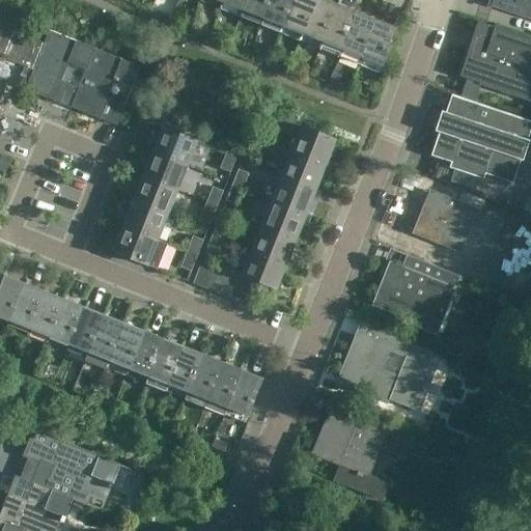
[(222,8),(224,0),(201,0),(202,1),(202,0),(216,0),(223,2),(221,8),(222,8)]
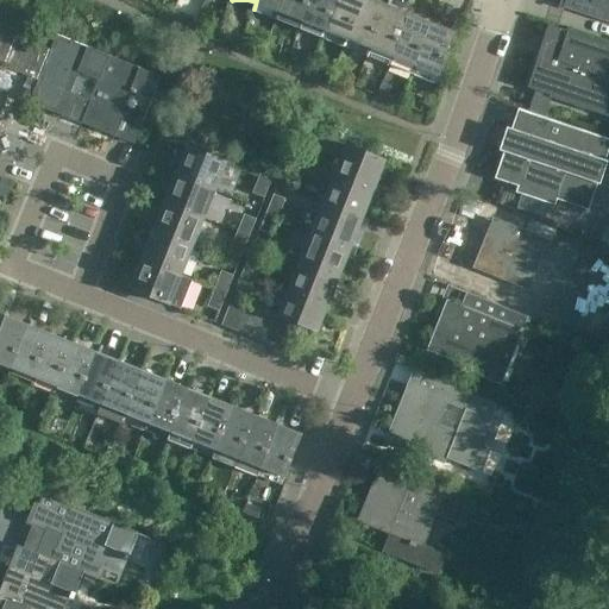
[(277,19),(283,0),(257,0),(255,10),(255,11),(257,4),(277,12),(275,18),(277,19)]
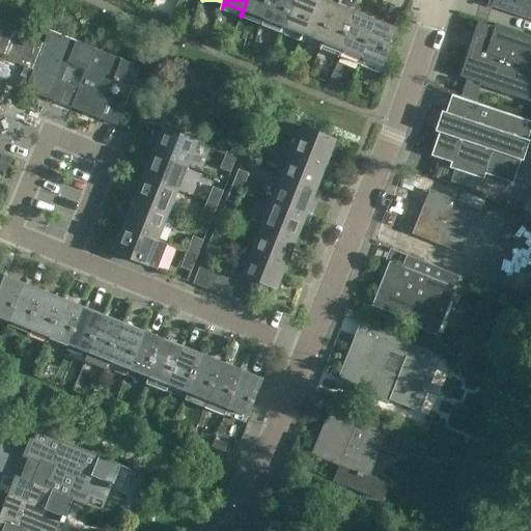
[(261,25),(271,0),(247,0),(242,17),(261,25)]
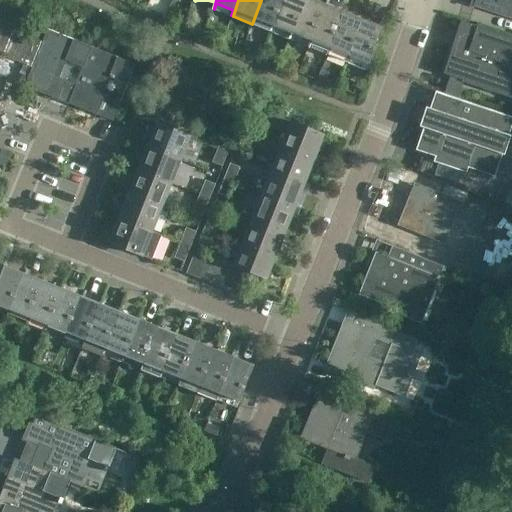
[(271,31),(283,0),(261,0),(252,24),(271,31)]
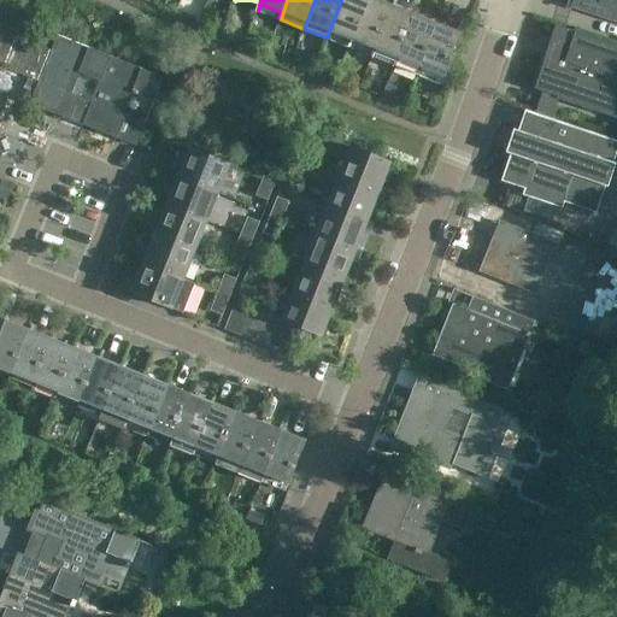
[(350,47),(368,0),(341,0),(327,37),(328,37),(330,31),(351,40),(348,46),(350,47)]
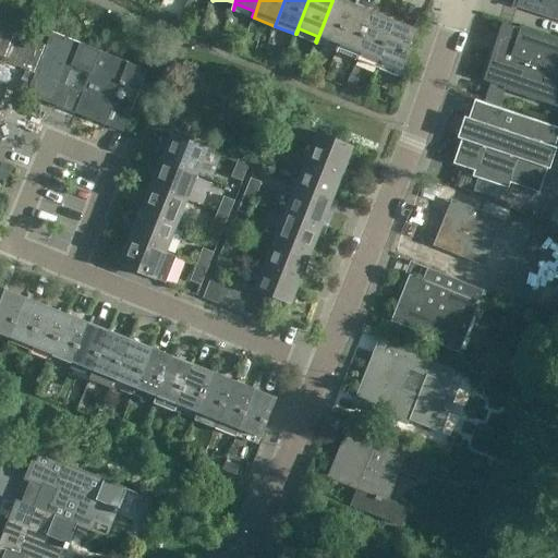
[(337,50),(354,4),(342,0),(332,0),(316,43),(319,37),(338,44),(336,50),(337,50)]
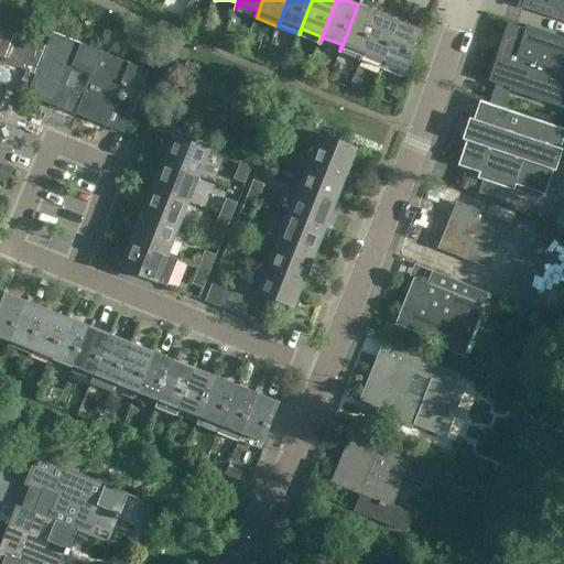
[(563,0),(519,0),(518,6),(563,20),(563,0)]
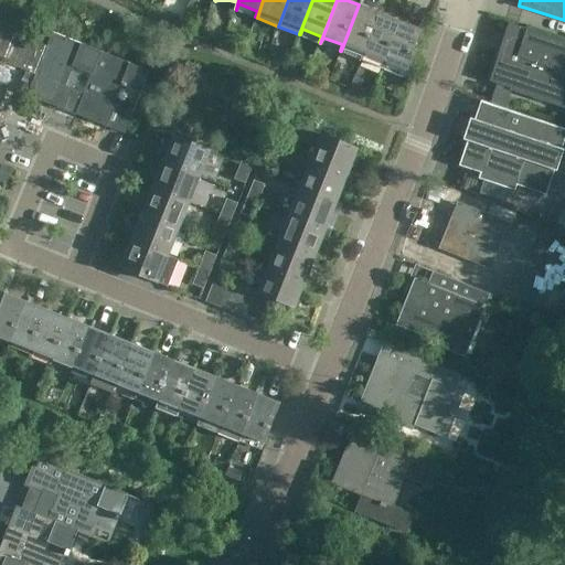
[(362,60),(380,13),(359,4),(341,51),(343,45),(363,53),(361,59),(362,60)]
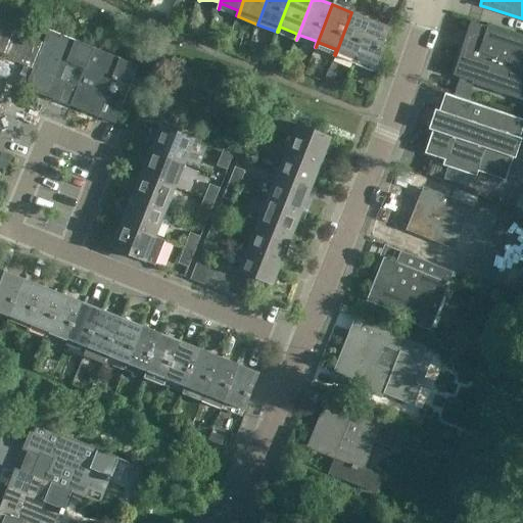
[(512,92),(522,59),(522,25),(475,9),(454,76),(473,82),(512,94),(512,92)]
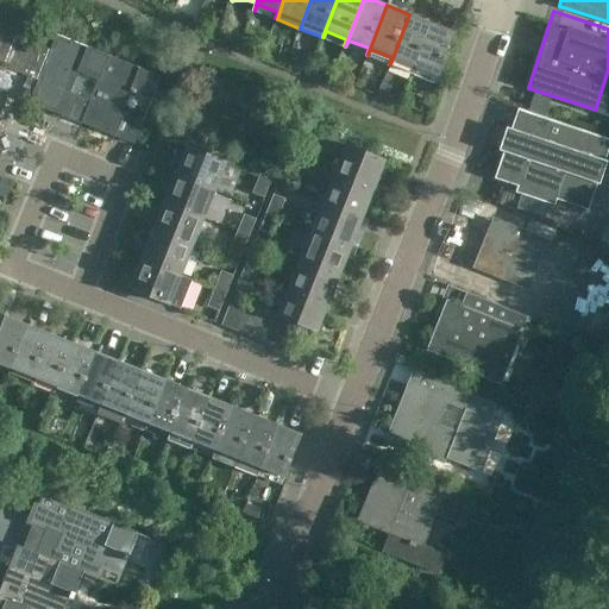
[(412,73),(432,23),(409,14),(390,64),(394,58),(414,67),(412,73)]
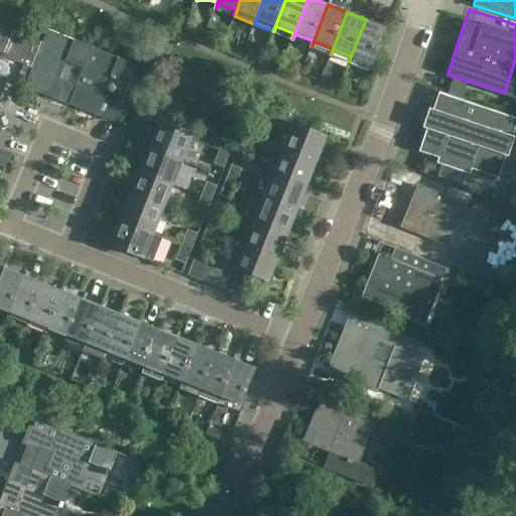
[(386,27),(366,19),(349,61),(350,61),(351,61),(368,68),(368,69),(370,70),(386,27)]
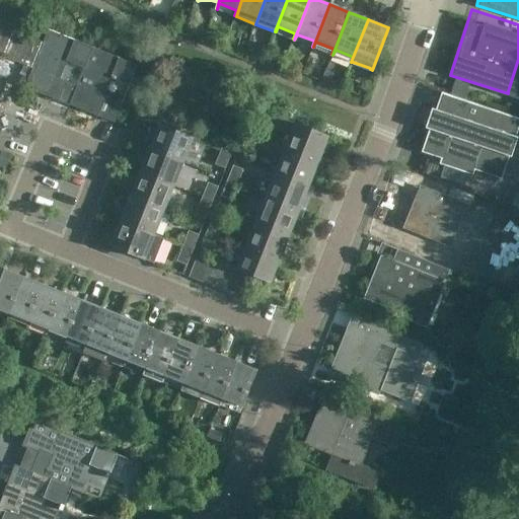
[(29,77),(44,43),(0,25),(0,56),(14,62),(15,61),(23,64),(20,74),(29,77)]
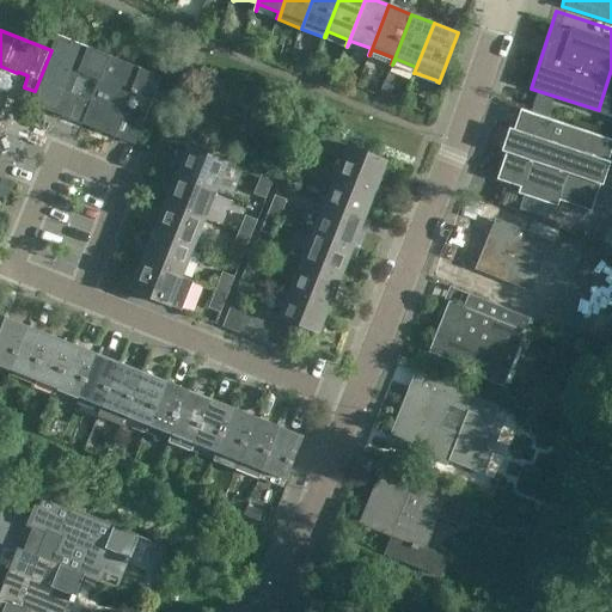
[(78,72),(99,80),(101,80),(110,56),(57,36),(51,50),(35,91),(29,104),(63,117),(69,101),(63,98),(66,93),(68,95),(78,72)]
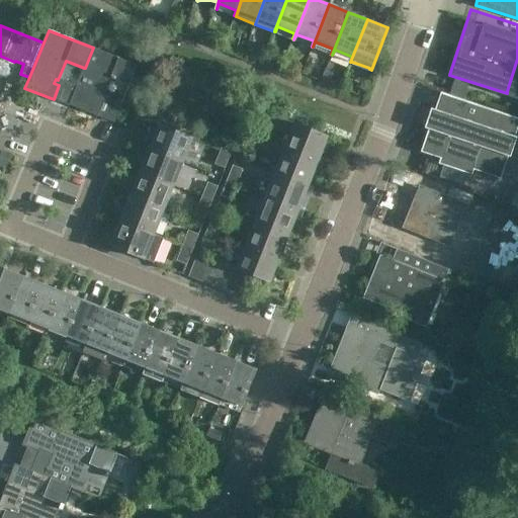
[(248,40),(245,49),(253,52),(257,44),(248,40)]
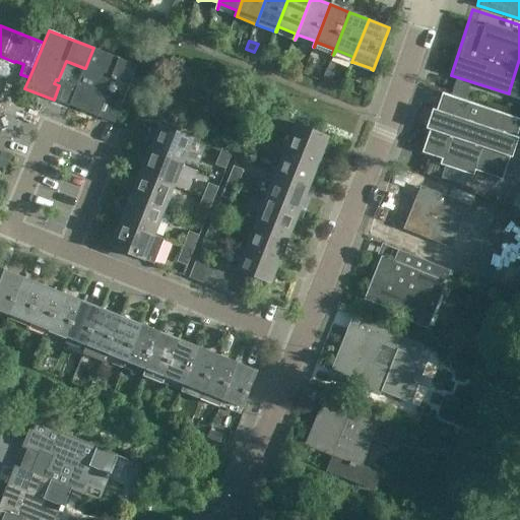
[(111,78),(129,85),(137,66),(93,48),(85,68),(84,68),(76,86),(77,86),(70,106),(99,117),(104,103),(99,101),(101,96),(103,98),(111,78)]
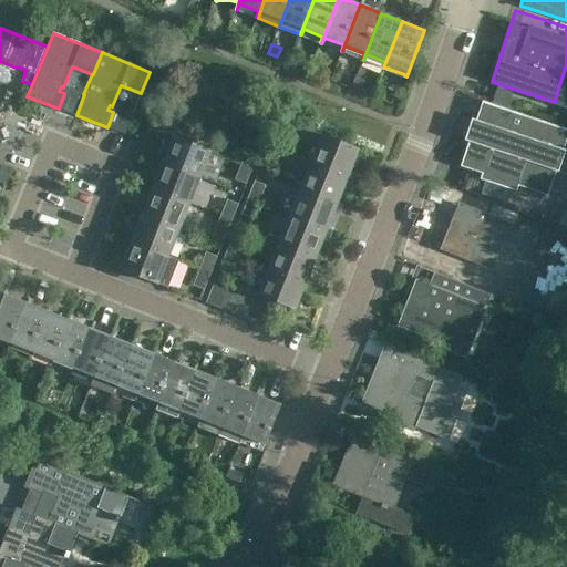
[(353,90),(362,93),(367,82),(358,79),(353,90)]
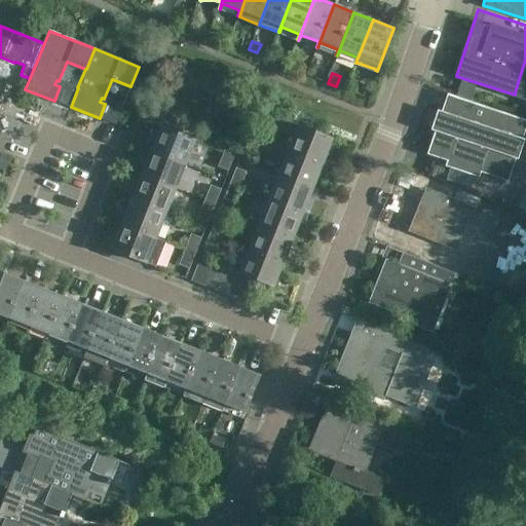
[(78,87),(77,87),(66,82),(59,103),(71,107),(78,87)]
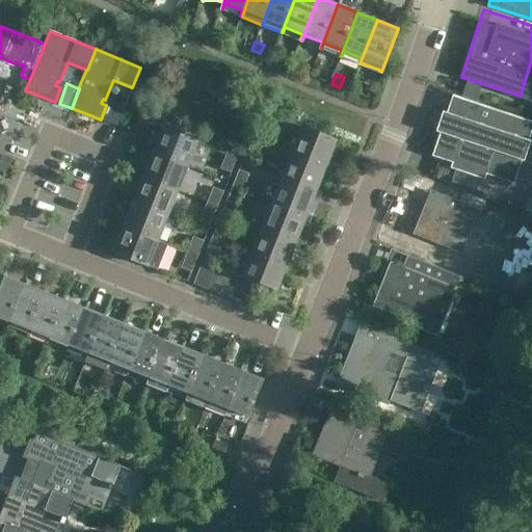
[(526,141),(531,124),(531,122),(455,96),(448,115),(444,113),(439,130),(443,131),(434,155),(455,161),(453,166),(483,177),(485,171),(512,181),(521,158),(523,158),(528,142),(526,141)]
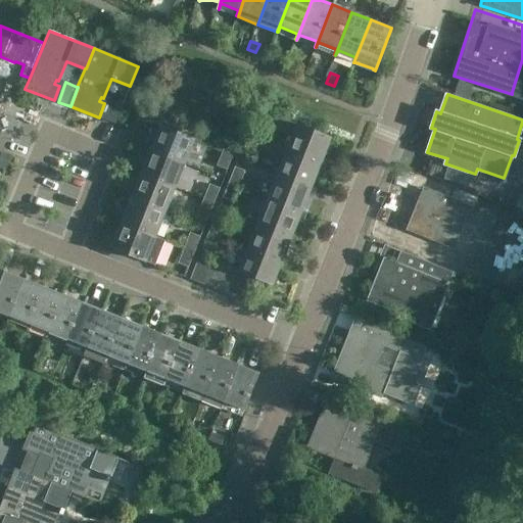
[(114,125),(123,105),(110,100),(103,120),(114,125)]
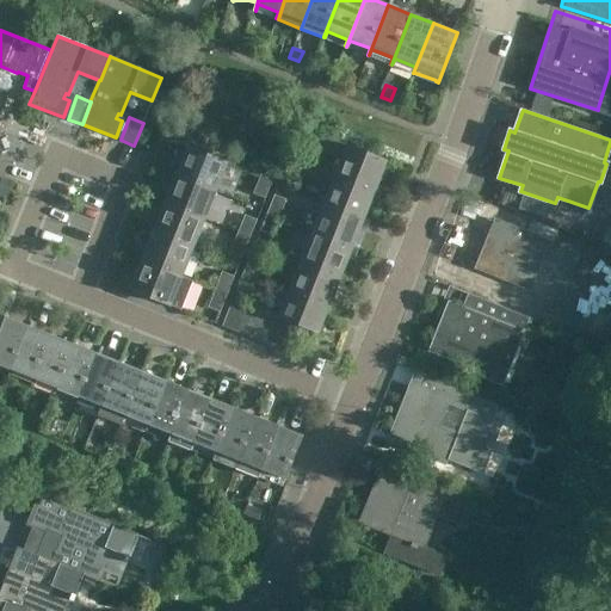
[(338,142),(320,135),(315,147),(333,154),(338,142)]
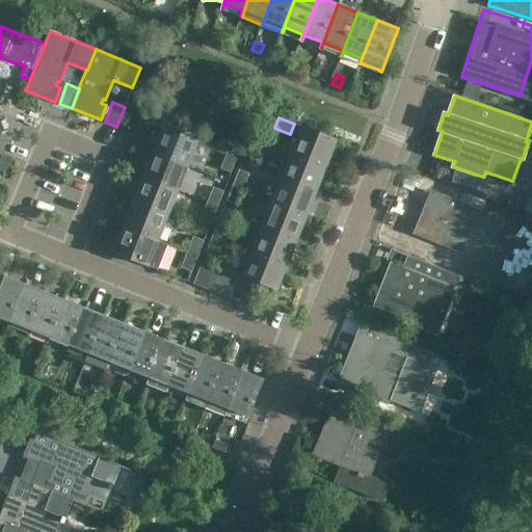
[(301,127),(292,153),(326,166),(337,140),(301,127)]
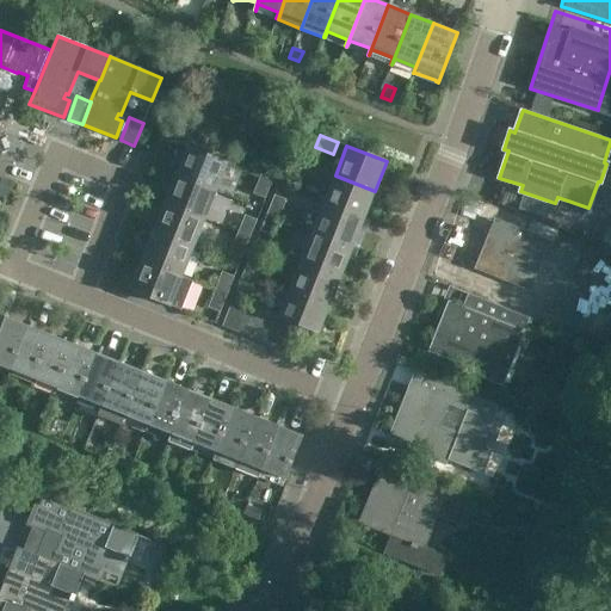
[(227,162),(187,147),(176,176),(215,192),(227,162)]
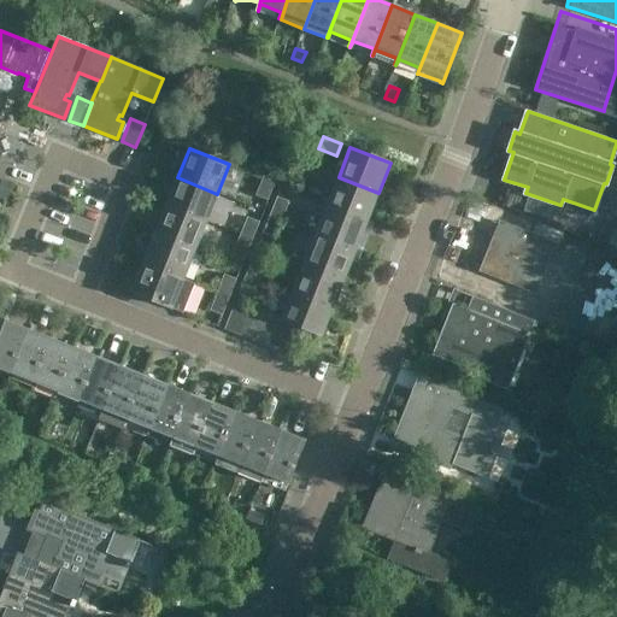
[(329,172),(311,165),(306,177),(324,184),(329,172)]
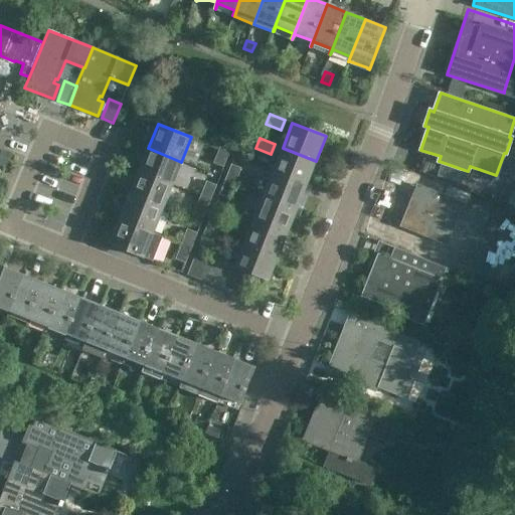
[(172,186),(181,162),(148,148),(139,172),(172,186)]
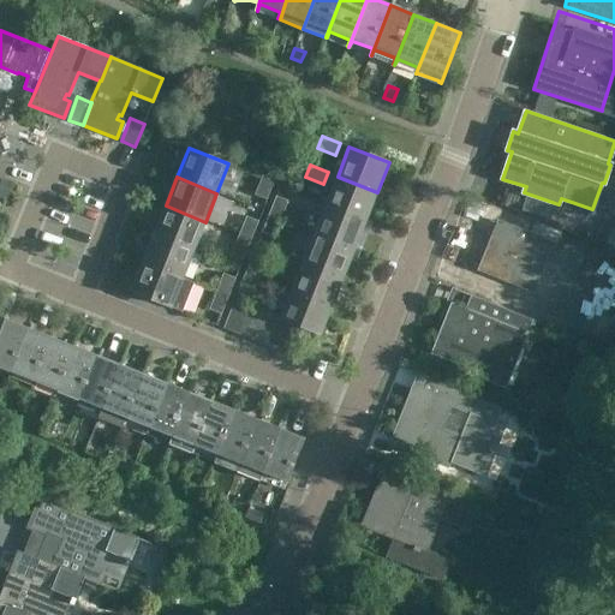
[(267,199),(274,181),(263,177),(255,195),(267,199)]
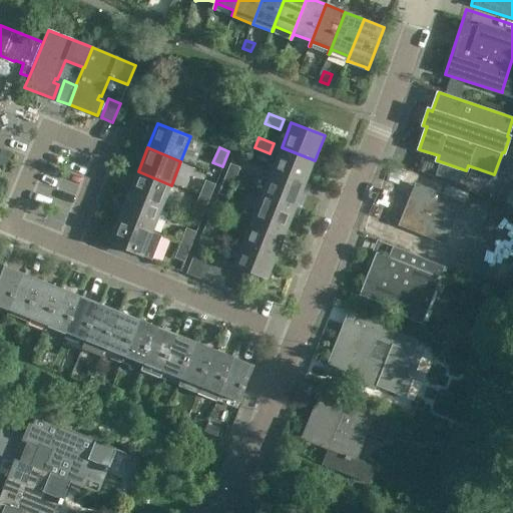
[(306,184),(315,160),(282,147),(272,170),(306,184)]
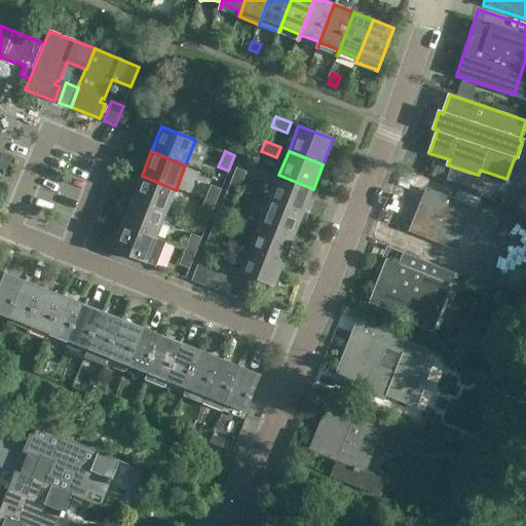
[(9,160),(0,156),(0,168),(5,172),(9,160)]
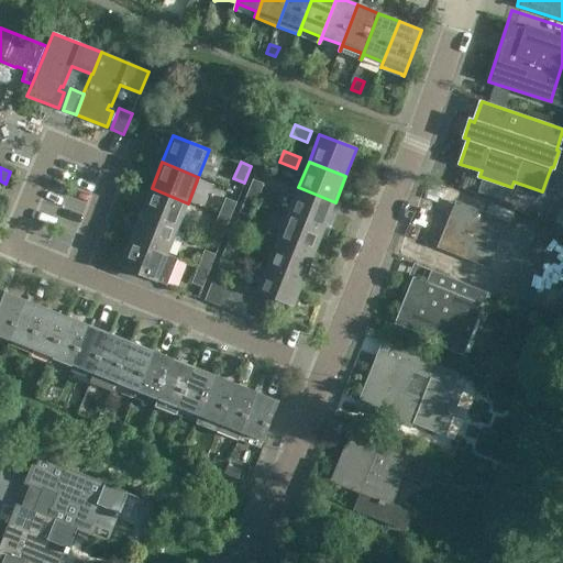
[(264,184),(253,179),(245,197),(256,201),(264,184)]
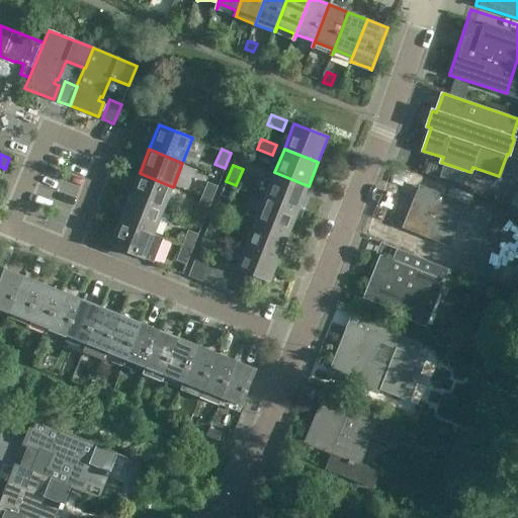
[(298,209),(309,186),(274,172),(265,196),(298,209)]
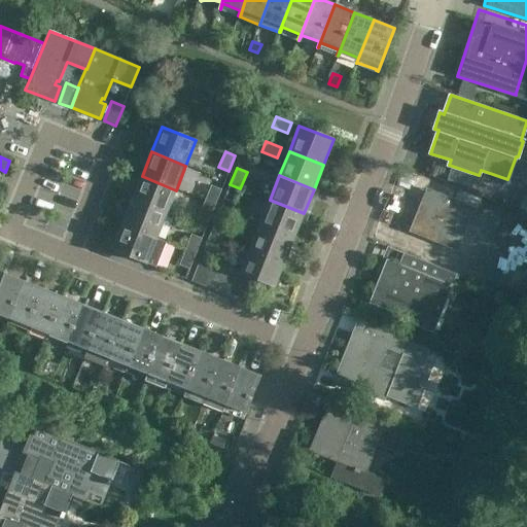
[(167,214),(176,190),(142,176),(132,201),(167,214)]
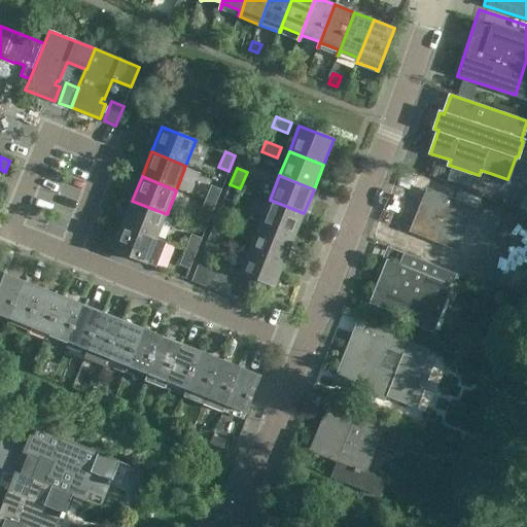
[(235,203),(240,188),(230,184),(224,199),(235,203)]
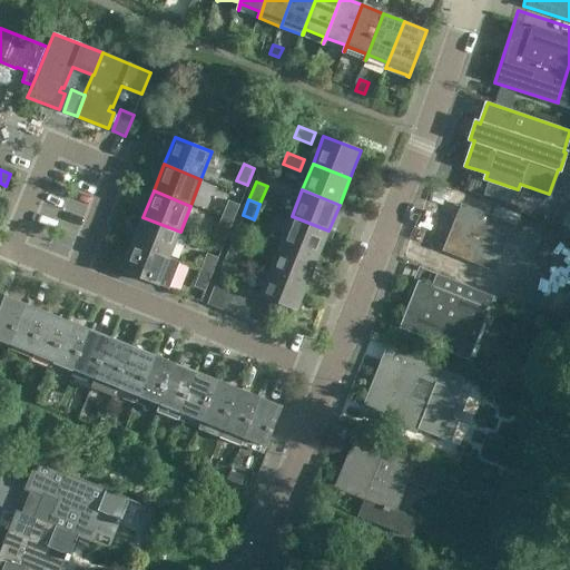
[(233,223),(239,205),(228,200),(222,218),(233,223)]
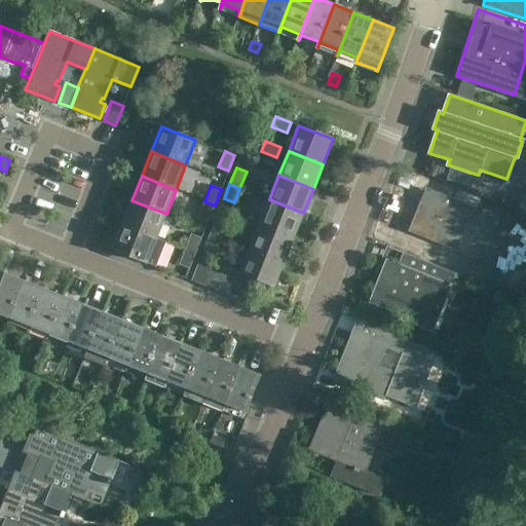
[(457,188),(457,189),(453,199),(426,189),(410,231),(456,250),(477,196),(457,188)]
